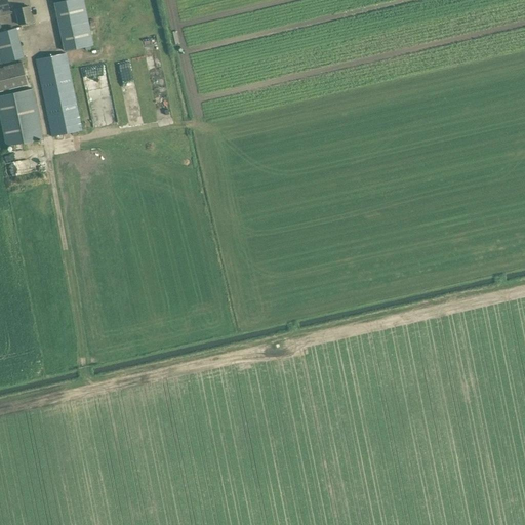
[(0,0),(0,15),(10,13),(7,0),(0,0)]
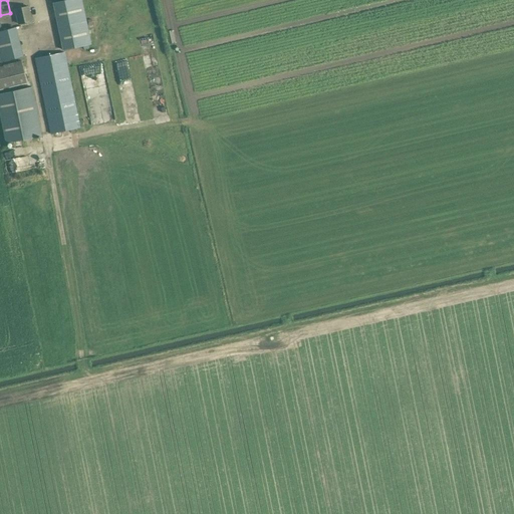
[(67,0),(54,3),(56,13),(64,50),(91,44),(81,0),(67,0)]
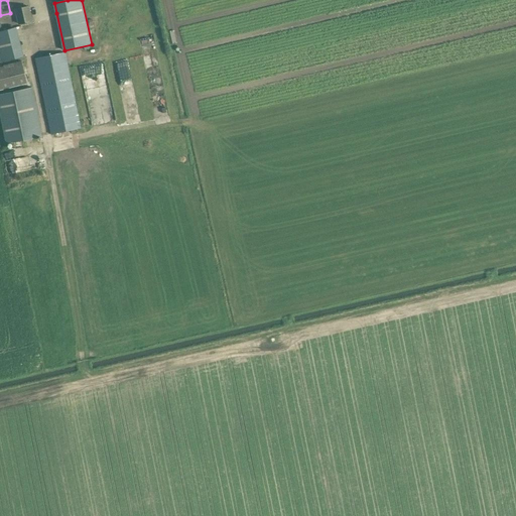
[(17,16),(19,24),(33,21),(29,5),(14,9),(16,16),(17,16)]
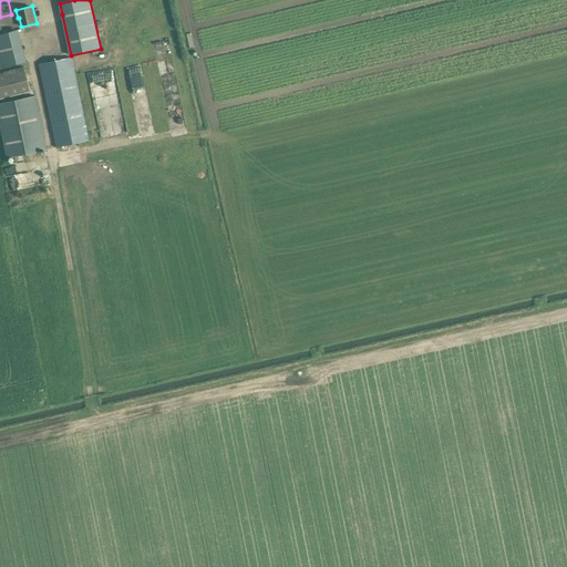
[(0,65),(1,69),(26,63),(18,30),(0,33),(0,65)]
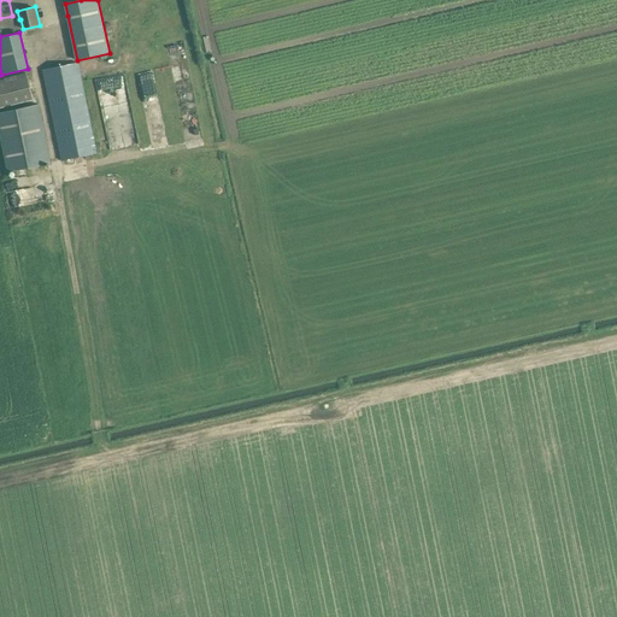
[(43,70),(62,162),(97,154),(78,64),(43,70)]
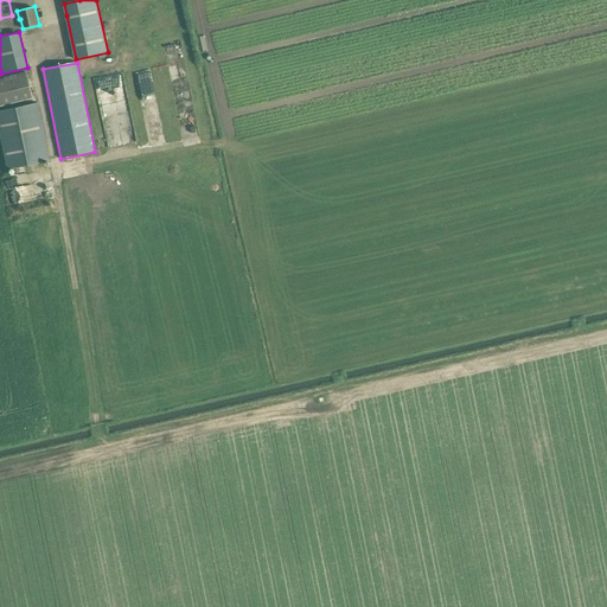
[(0,106),(32,98),(26,72),(5,78),(0,80),(0,106)]
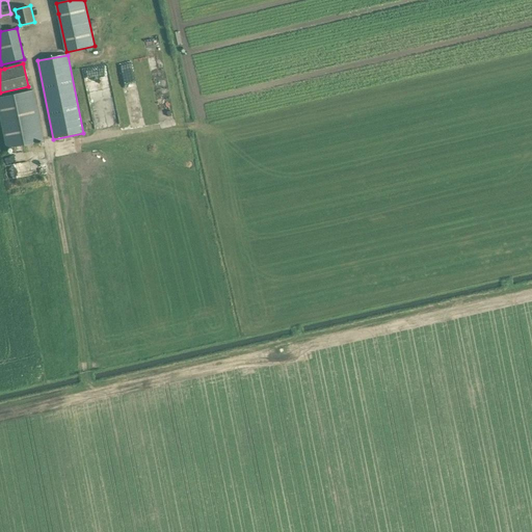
[(44,140),(33,89),(0,97),(0,118),(6,149),(44,140)]
